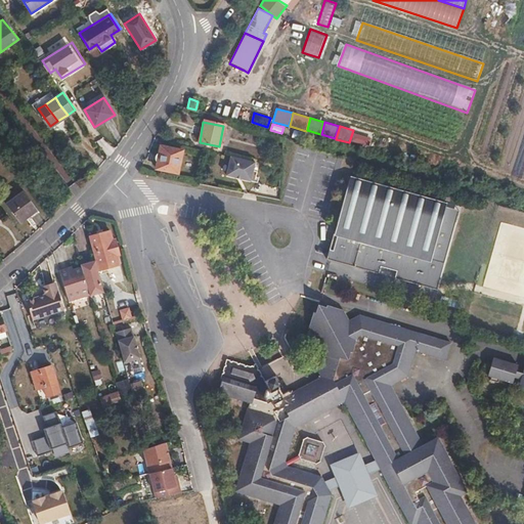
[(370,138),(354,133),(351,141),(368,146),(370,138)]
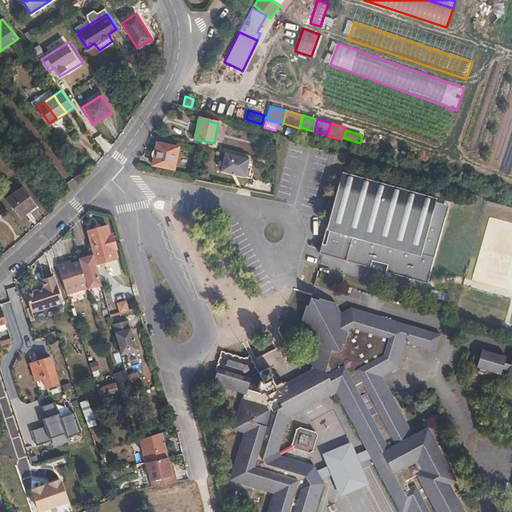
[(174,169),(178,147),(157,143),(152,164),(174,169)]
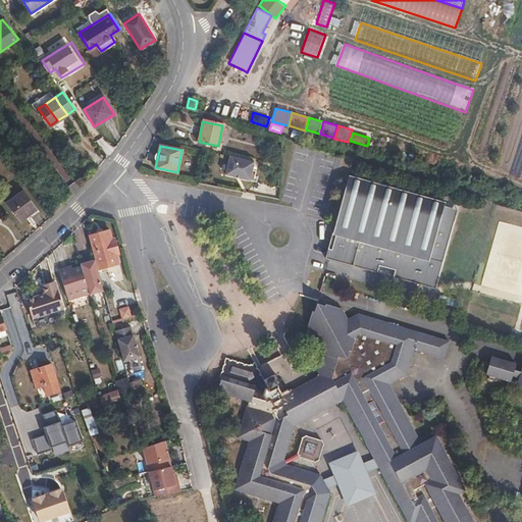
[(254,161),(229,156),(225,174),(250,179),(254,161)]
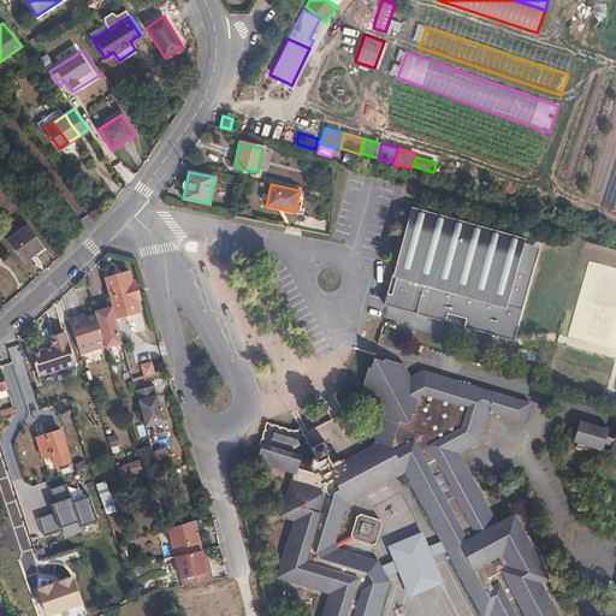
[(413,206),(384,302),(445,320),(446,312),(466,318),(463,326),(514,341),(537,261),(520,256),(525,243),(526,238),(413,206)]
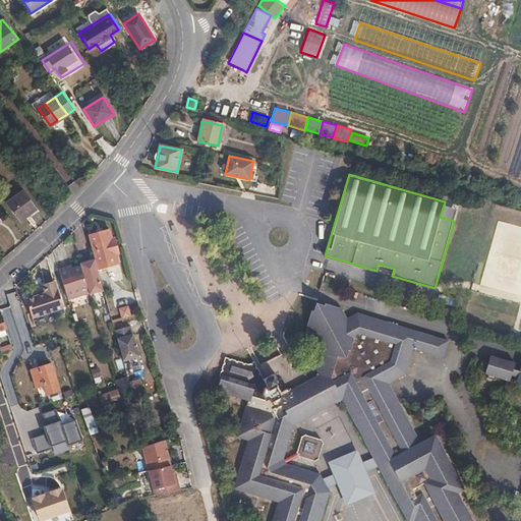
[(37,209),(23,190),(7,204),(20,221),(37,209)]
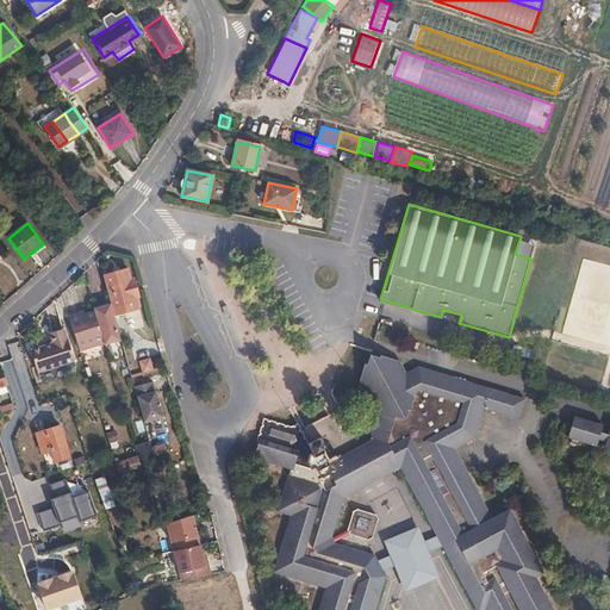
[(536,246),(520,241),(515,254),(531,259),(536,246)]
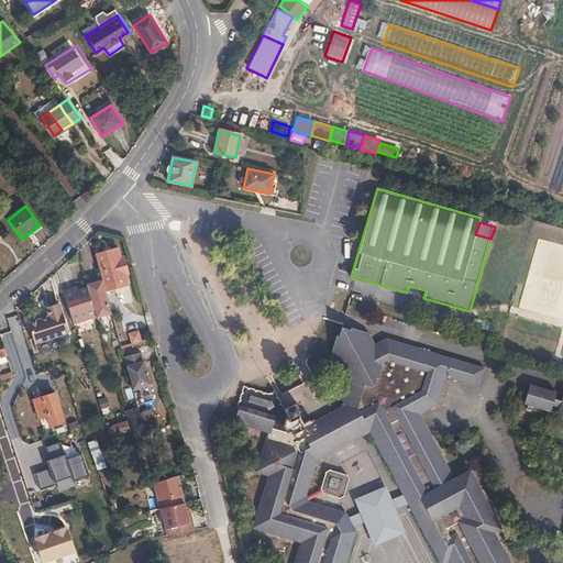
[(94,252),(102,282),(105,289),(128,283),(124,273),(120,256),(117,246),(94,252)]
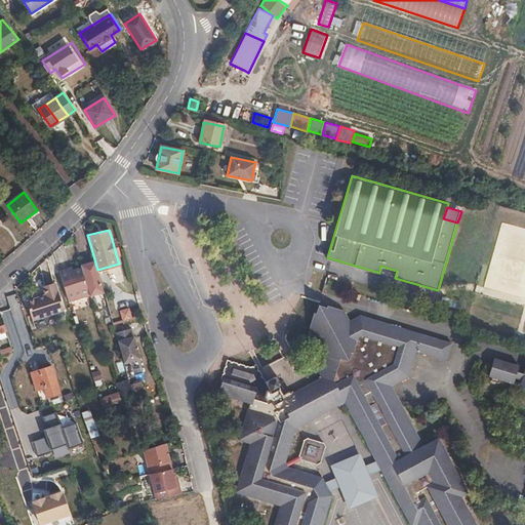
[(95,263),(80,268),(81,270),(88,294),(89,295),(104,290),(97,270),(95,263)]
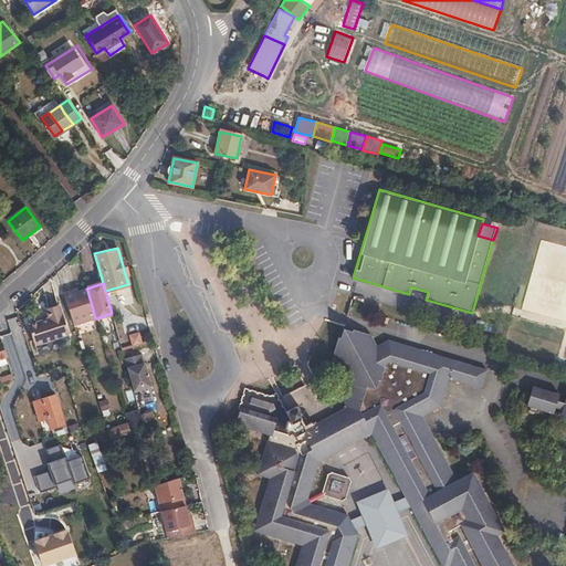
[(72,293),(63,296),(74,327),(83,325),(82,322),(95,317),(87,291),(79,293),(73,295),(72,293)]
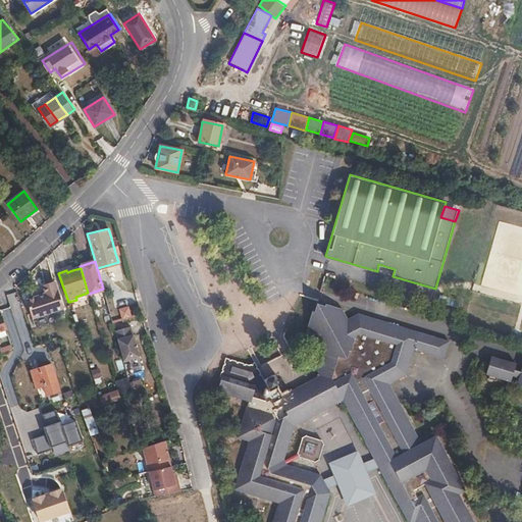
[(43,297),(49,312),(63,307),(54,281),(41,285),(43,293),(42,293),(43,297)]
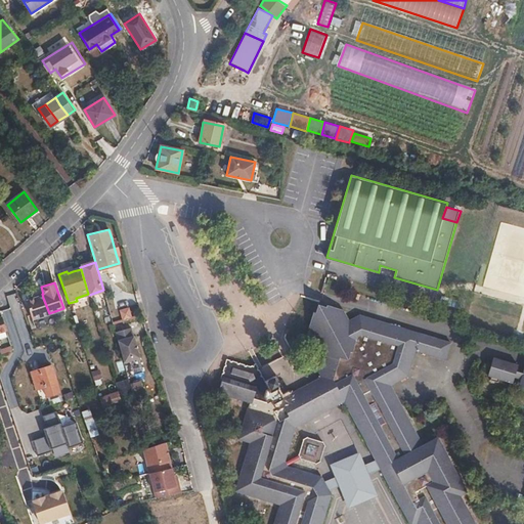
[(32,318),(49,313),(43,298),(42,294),(26,300),(32,318)]
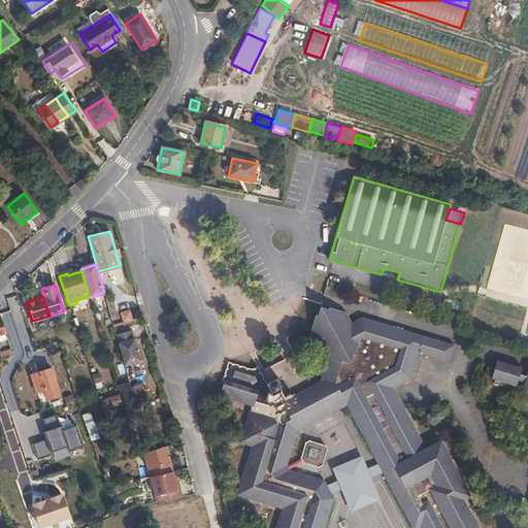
[(315,315),(314,315),(309,330),(309,331),(324,358),(326,359),(329,359),(322,384),(295,398),(293,395),(289,393),(283,397),(279,391),(278,389),(283,387),(277,376),(266,383),(264,378),(261,378),(263,376),(261,372),(257,372),(259,369),(257,366),(252,366),(251,368),(248,367),(245,368),(245,366),(240,364),(238,365),(237,363),(233,362),(232,363),(231,362),(227,360),(225,367),(227,368),(225,368),(223,373),(225,374),(222,375),(221,381),(223,382),(219,396),(249,405),(241,433),(245,444),(250,446),(235,494),(281,508),(273,527),(322,527),(331,498),(326,496),(321,494),(318,490),(322,480),(288,469),(300,463),(304,462),(315,465),(317,467),(320,465),(325,450),(326,449),(324,444),(321,444),(307,440),(307,439),(302,441),(303,443),(297,459),(283,466),(295,430),(309,422),(307,419),(331,406),(332,409),(341,405),(344,409),(348,407),(373,458),(378,467),(410,527),(416,527),(418,527),(476,527),(475,526),(473,525),(467,515),(468,512),(461,499),(468,496),(466,491),(464,490),(459,482),(459,477),(457,474),(455,473),(450,464),(451,461),(449,459),(447,458),(441,449),(442,446),(439,440),(424,448),(393,388),(408,380),(415,361),(411,360),(414,353),(418,354),(447,363),(452,345),(361,318),(351,322),(344,312),(328,307),(327,310),(322,307),(319,307),(317,315),(315,315)]
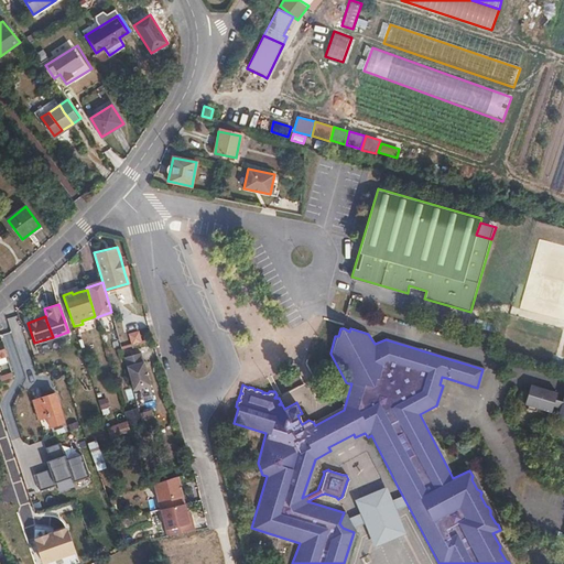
[(138,331),(127,334),(130,346),(142,343),(138,331)]
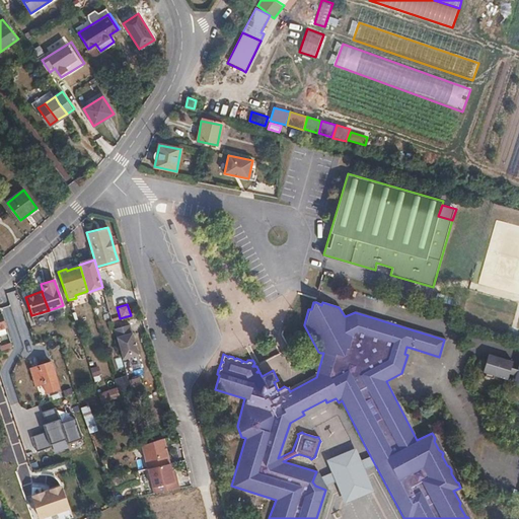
[(119,372),(141,366),(130,323),(117,327),(119,334),(113,336),(119,358),(115,359),(119,372)]
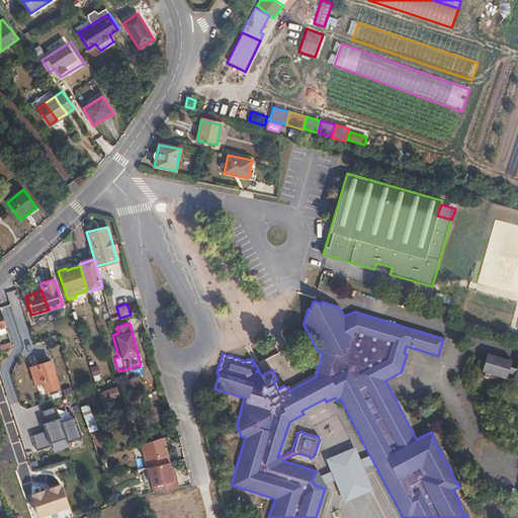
[(0,367),(14,364),(11,351),(0,354),(0,367)]
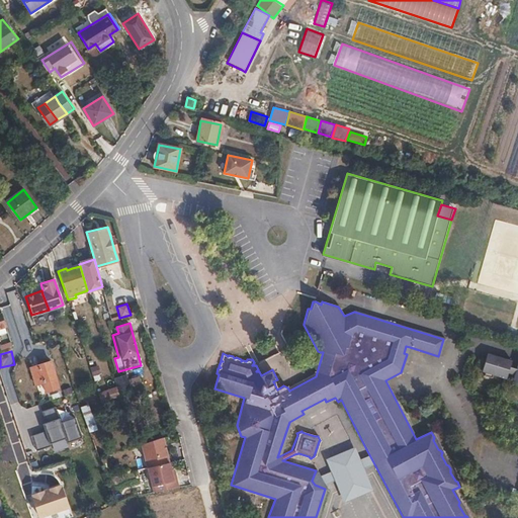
[(323,352),(320,352),(320,355),(311,358),(310,362),(315,371),(287,387),(289,391),(316,376),(323,352)]
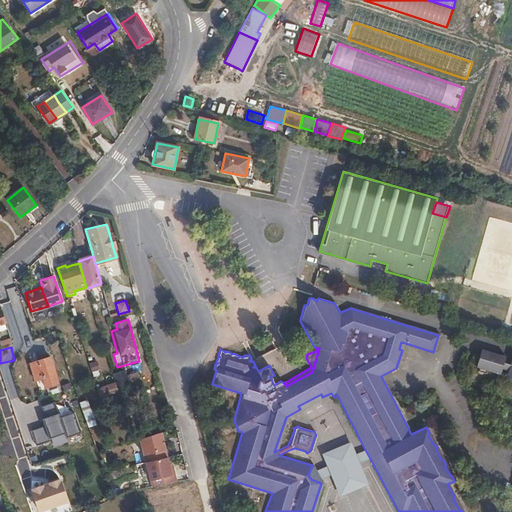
[(511,351),(508,366),(501,364),(503,357),(479,350),(474,368),(477,369),(476,372),(484,375),(485,371),(498,375),(500,369),(506,371),(504,378),(511,380),(511,351)]
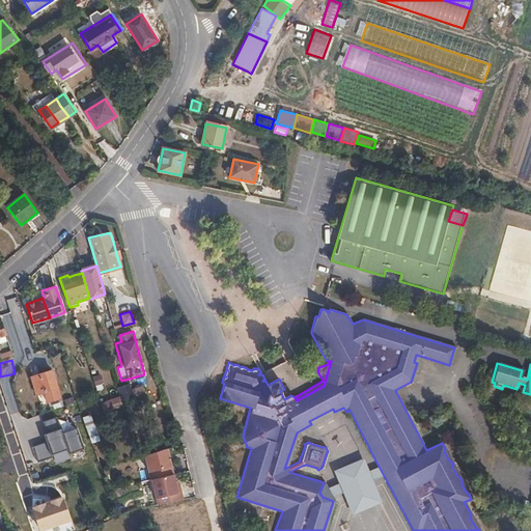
[(59,397),(49,370),(30,376),(35,393),(44,391),(47,401),(59,397)]
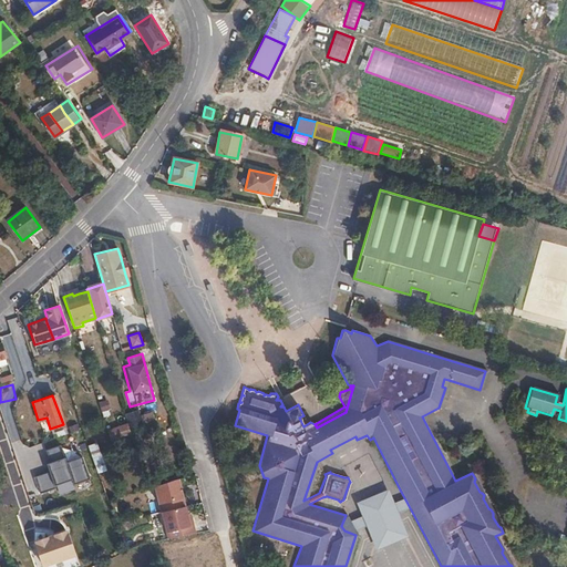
[(98,403),(101,411),(109,409),(106,400),(98,403)]
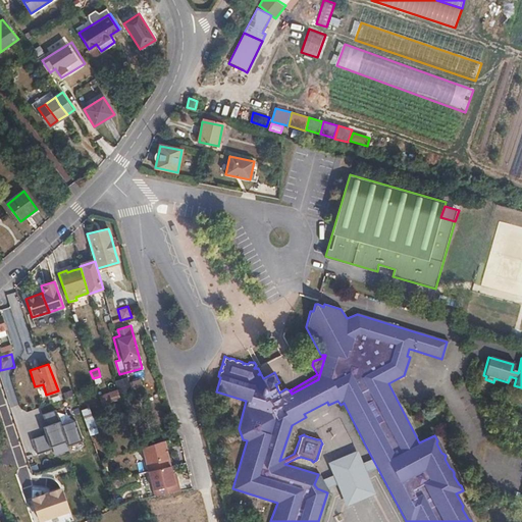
[(143,389),(138,375),(122,381),(127,395),(143,389)]
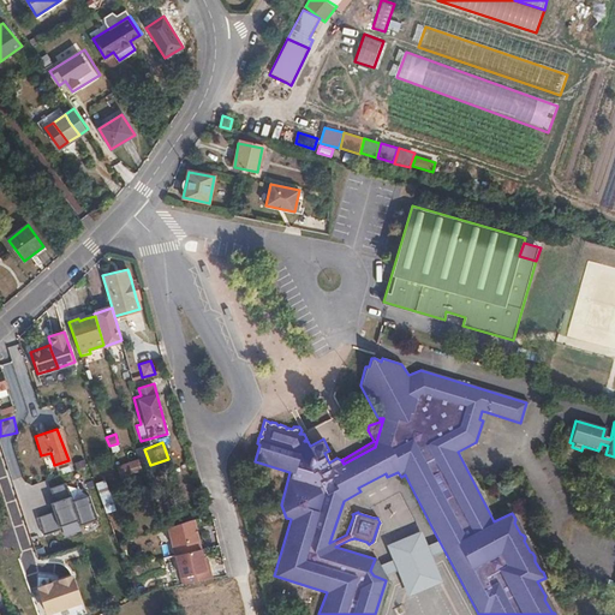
[(119,467),(123,477),(144,470),(141,459),(119,467)]
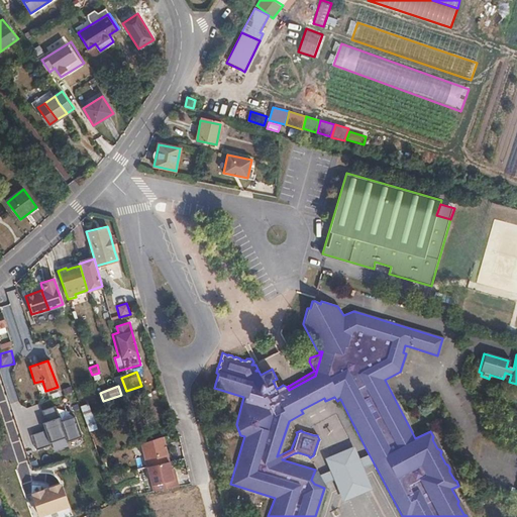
[(301,410),(303,413),(325,401),(324,398),(301,410)]
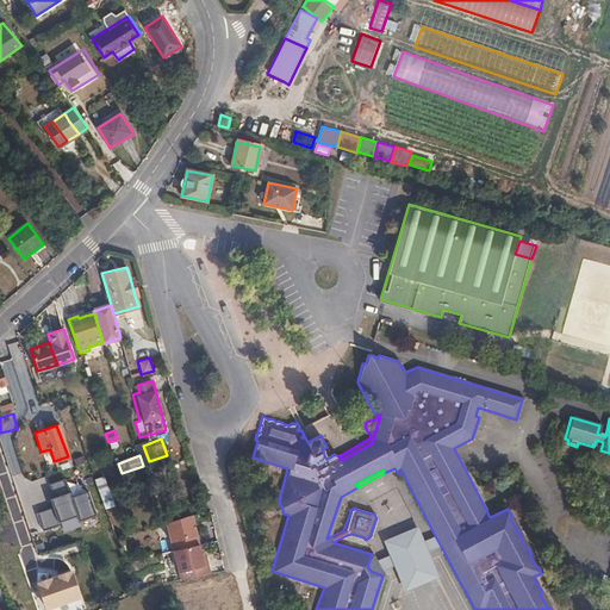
[(101,510),(111,508),(104,477),(94,479),(101,510)]
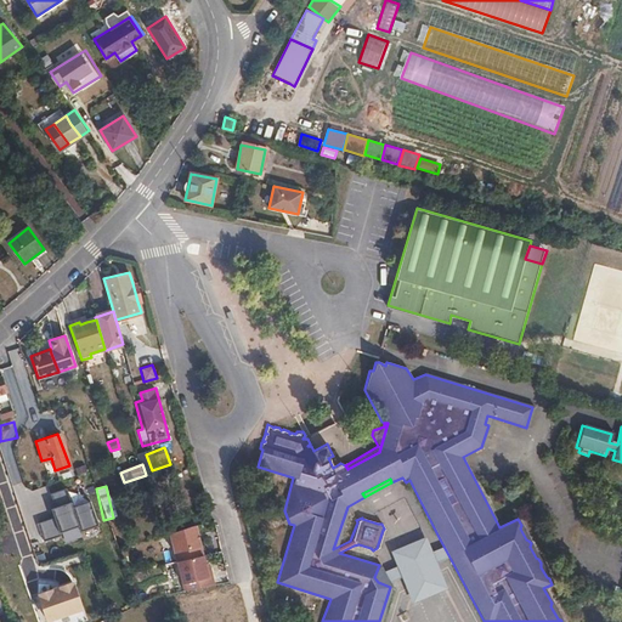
[(37,522),(41,539),(95,525),(89,501),(71,505),(66,488),(43,496),(49,519),(37,522)]
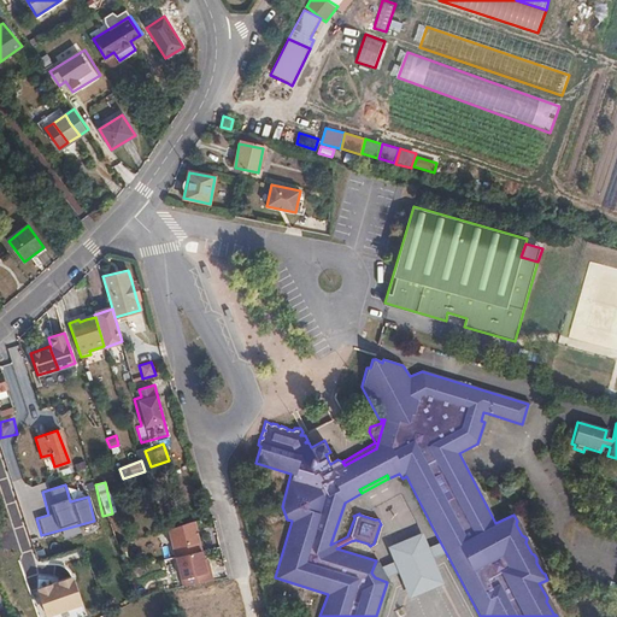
[(177,587),(210,581),(195,521),(164,528),(177,587)]
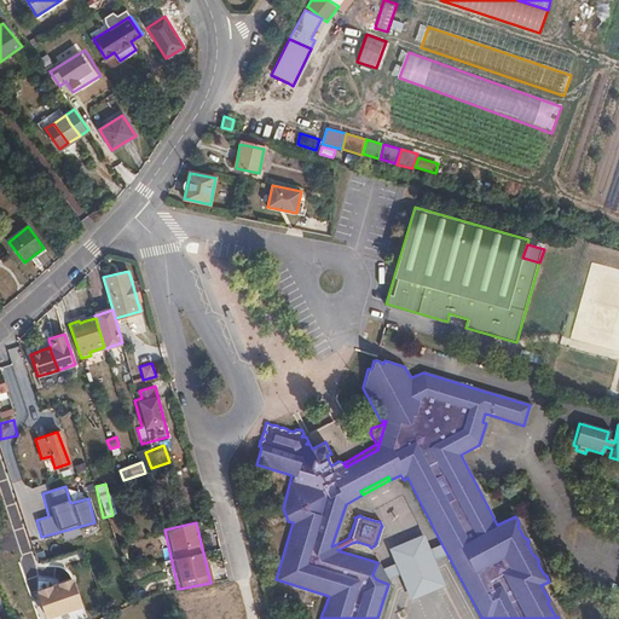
[(392,562),(380,568),(386,579),(397,573),(410,597),(444,579),(431,555),(444,548),(438,537),(424,544),(417,531),(385,549),(392,562)]
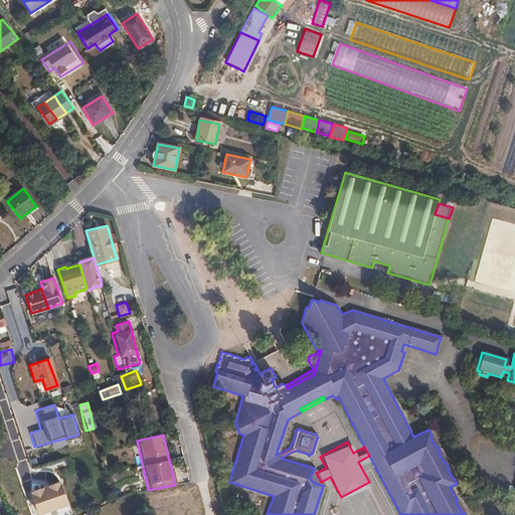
[(316,473),(314,469),(314,468),(310,478),(313,482),(318,484),(323,486),(321,482),(316,473)]
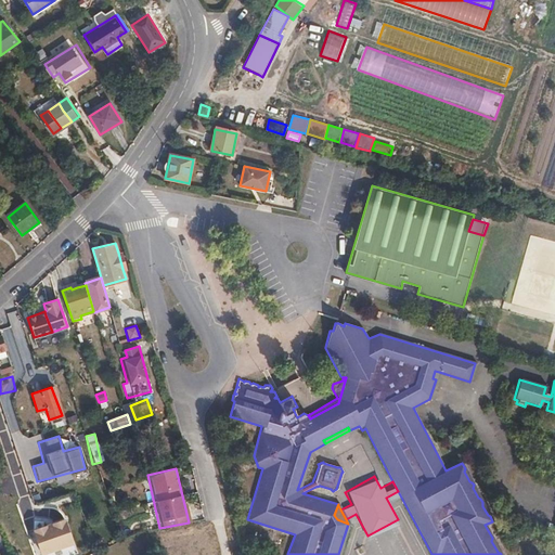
[(67,518),(34,529),(41,554),(43,554),(76,544),(67,518)]
